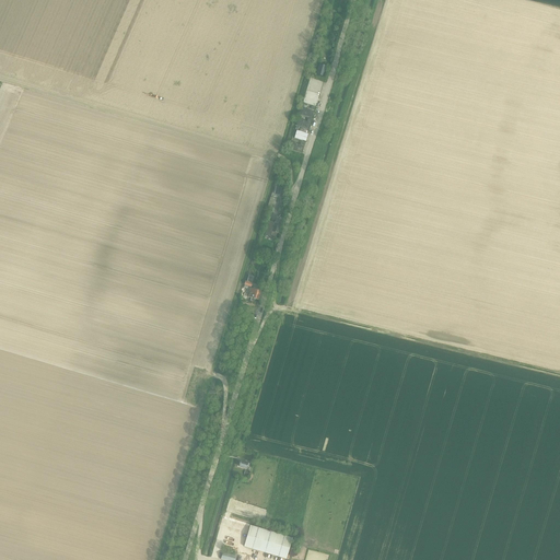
[(319,63),(316,74),(324,77),(326,66),(319,63)]
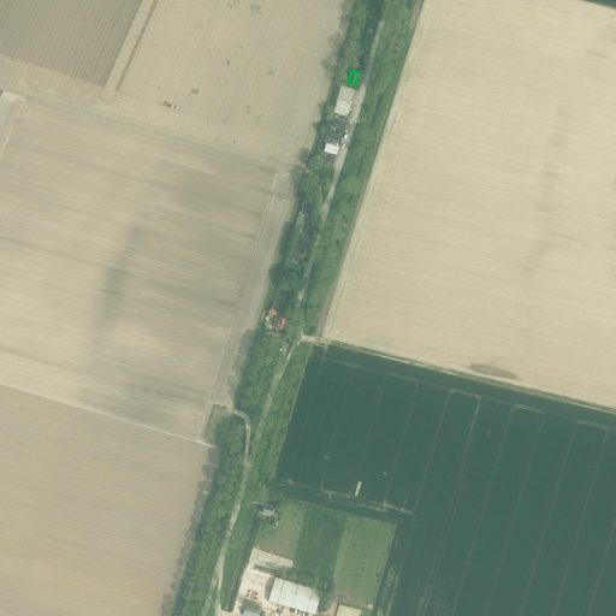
[(312,215),(314,206),(304,203),(302,214),(312,215)]
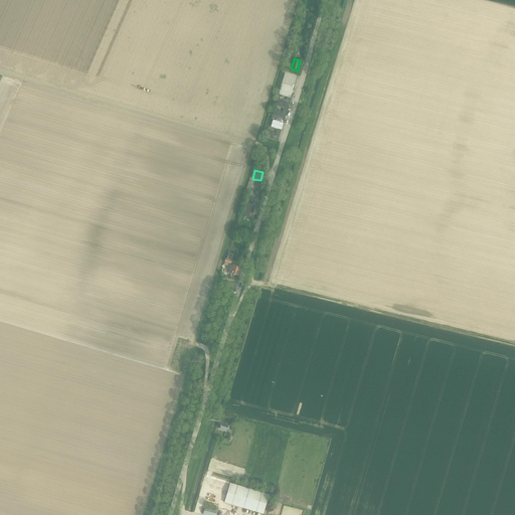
[(252,218),(254,214),(256,214),(260,201),(254,199),(252,205),(248,204),(245,214),(248,215),(247,217),(252,218)]
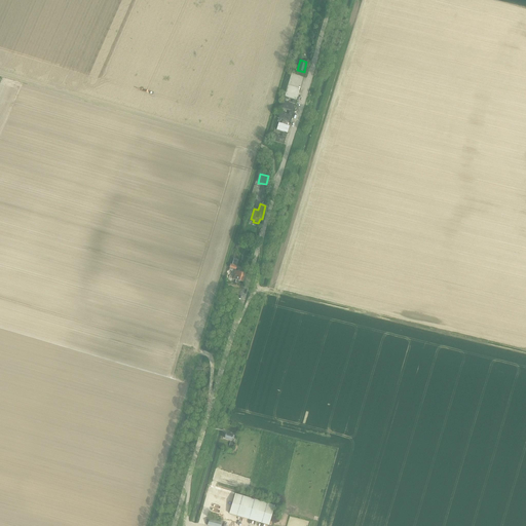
[(233,279),(242,282),(245,274),(235,271),(233,279)]
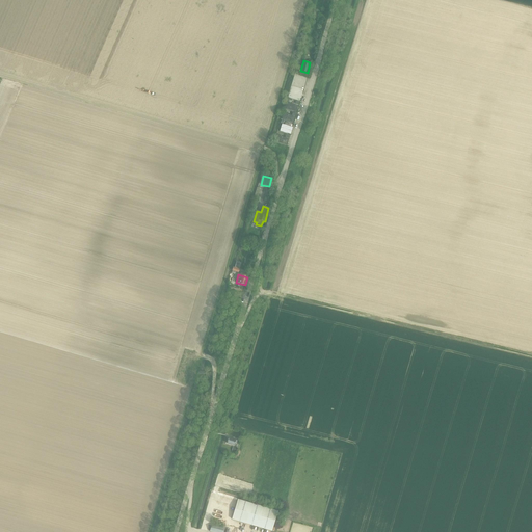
[(238,499),(232,520),(271,531),(277,511),(238,499)]
